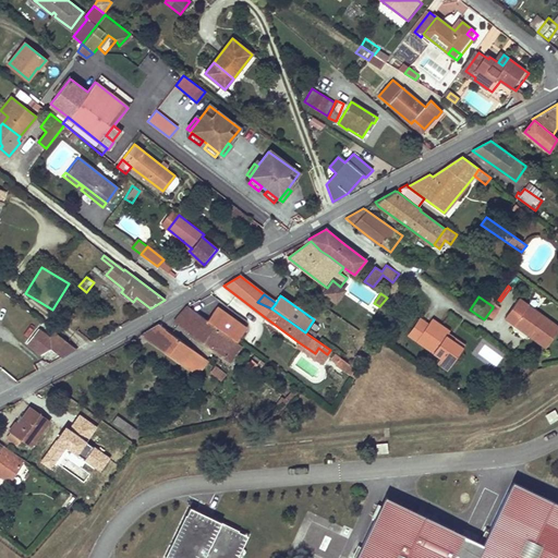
[(506,317),(546,348),(557,331),(557,327),(519,299),(506,317)]
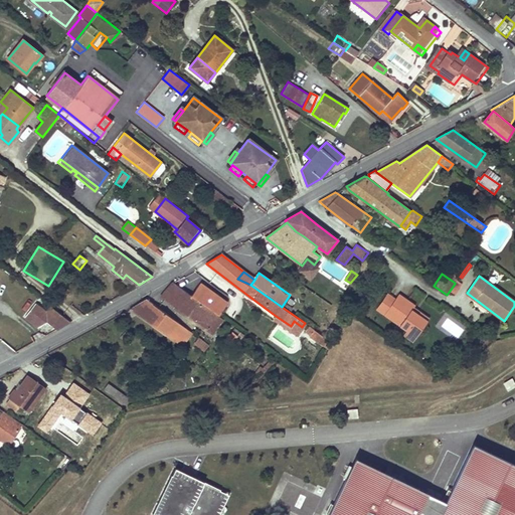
[(164,300),(212,334),(222,319),(218,316),(191,296),(173,283),(161,297),(164,300)]
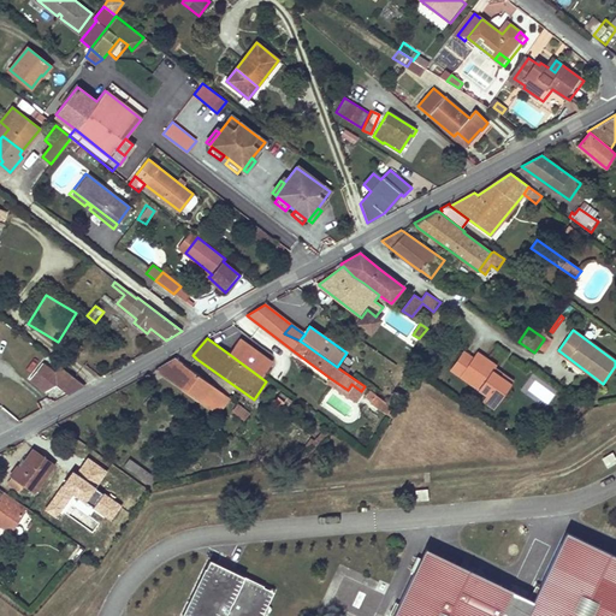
[(229,354),(261,378),(272,362),(240,339),(229,354)]
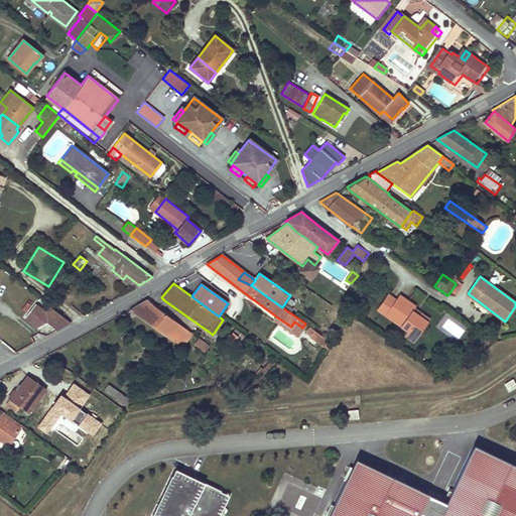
[(461,288),(456,284),(450,291),(456,294),(461,288)]
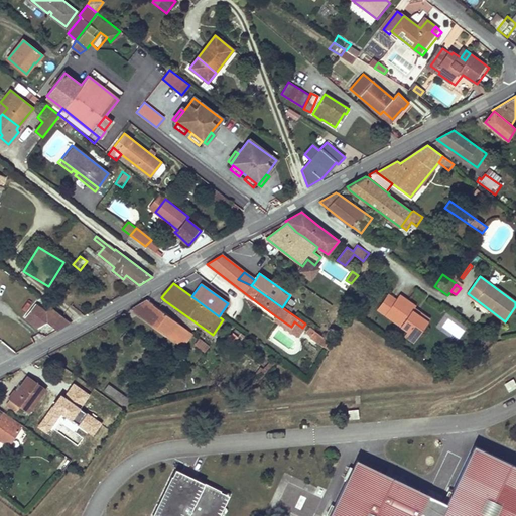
[(389,295),(379,309),(385,314),(395,300),(389,295)]
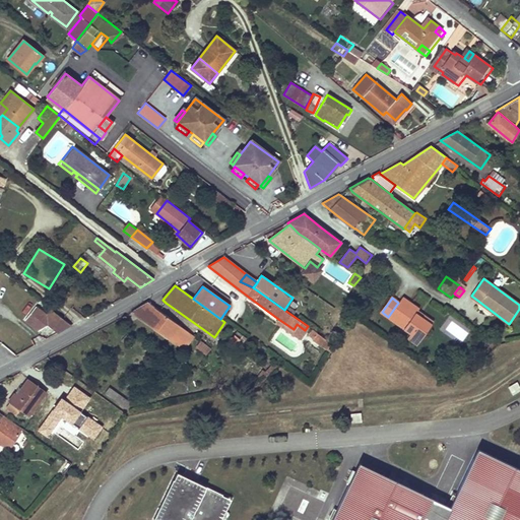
[(431,325),(415,314),(417,312),(418,310),(402,298),(398,303),(388,317),(410,333),(407,338),(417,344),(431,325)]
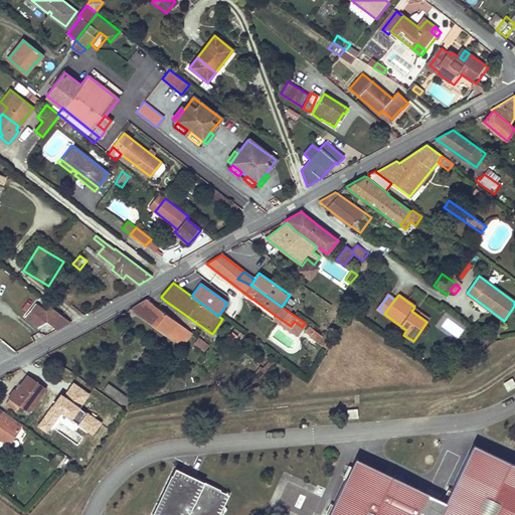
[(130,309),(176,342),(186,329),(179,323),(180,323),(154,304),(147,299),(130,309)]
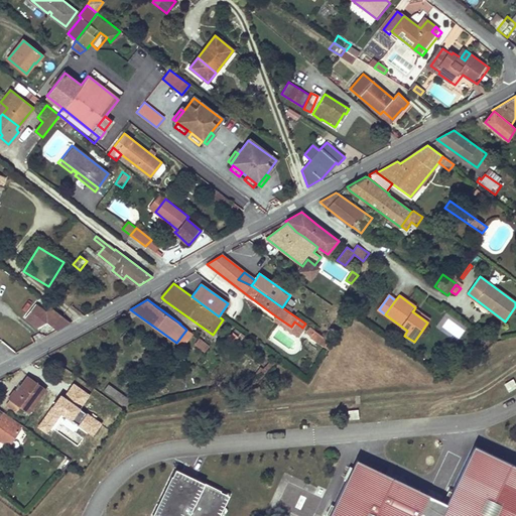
[(45,320),(57,330),(71,323),(58,312),(49,306),(44,312),(34,304),(25,315),(37,327),(45,320)]
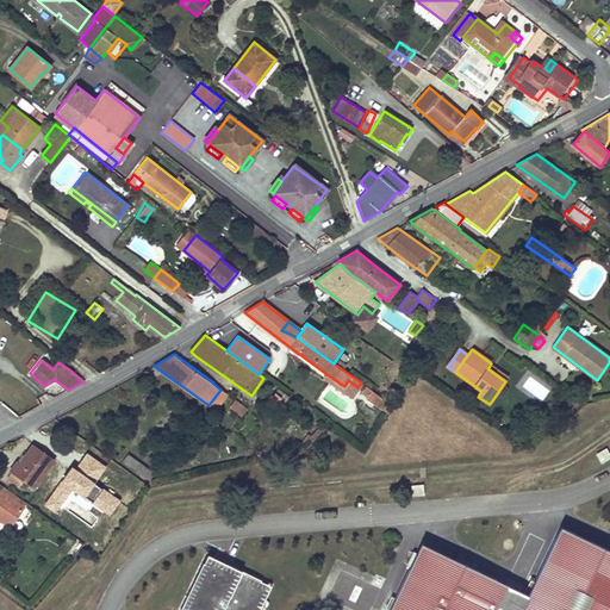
[(490,366),(487,368),(505,381),(508,378),(490,366)]
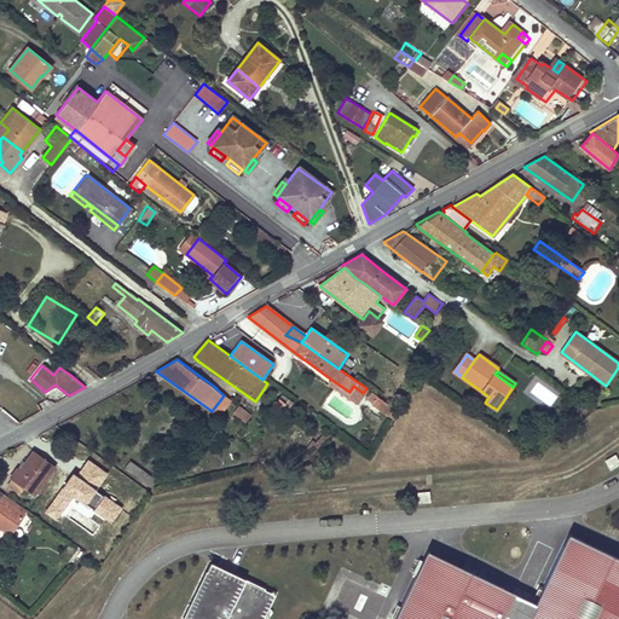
[(328,385),(357,404),(363,393),(353,386),(350,392),(331,380),(328,385)]
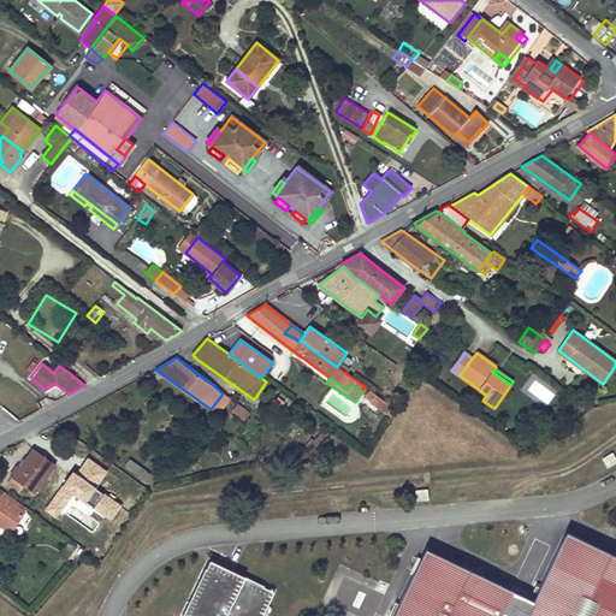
[(366,398),(371,402),(375,395),(371,391),(366,398)]
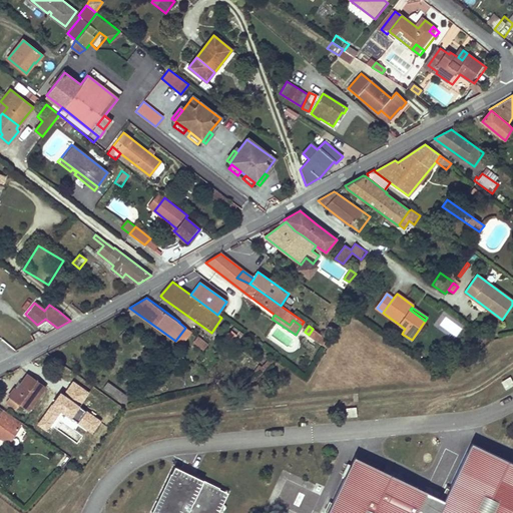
[(175,341),(181,345),(191,332),(185,328),(175,341)]
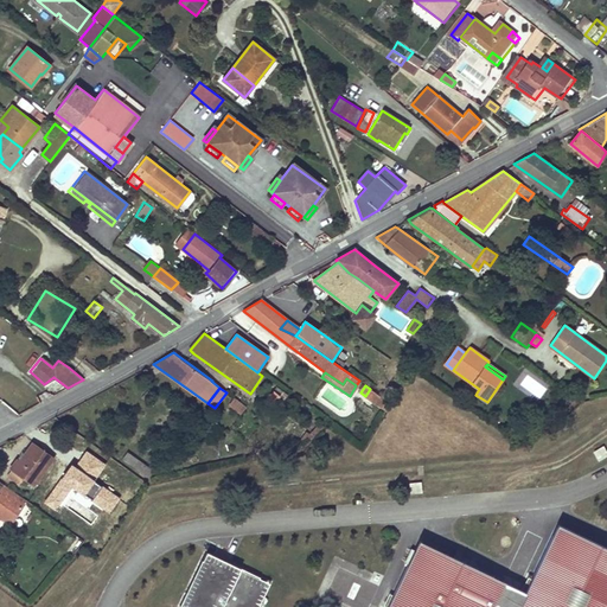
[(365,396),(383,407),(387,401),(370,389),(365,396)]
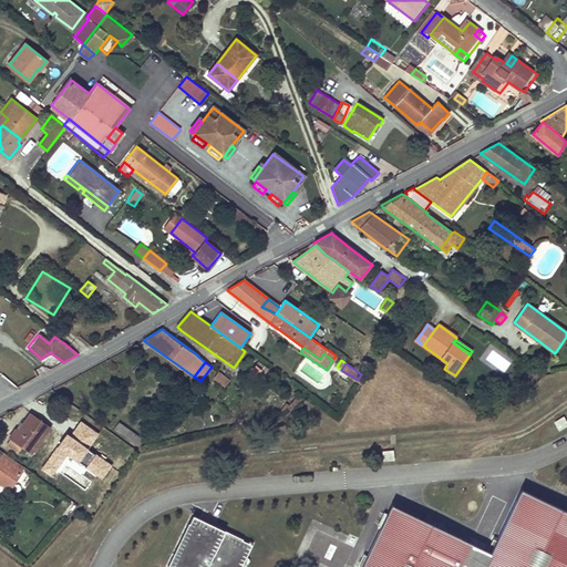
[(251,370),(257,375),(263,370),(257,364),(251,370)]
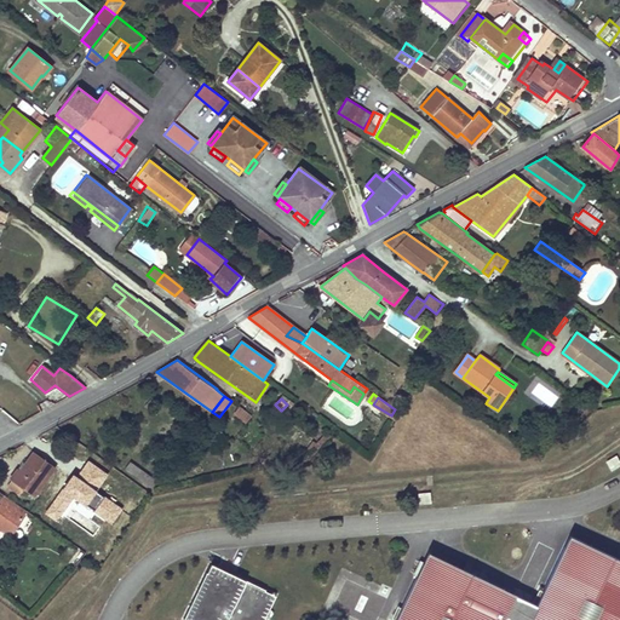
[(233,412),(246,422),(252,414),(237,405),(233,412)]
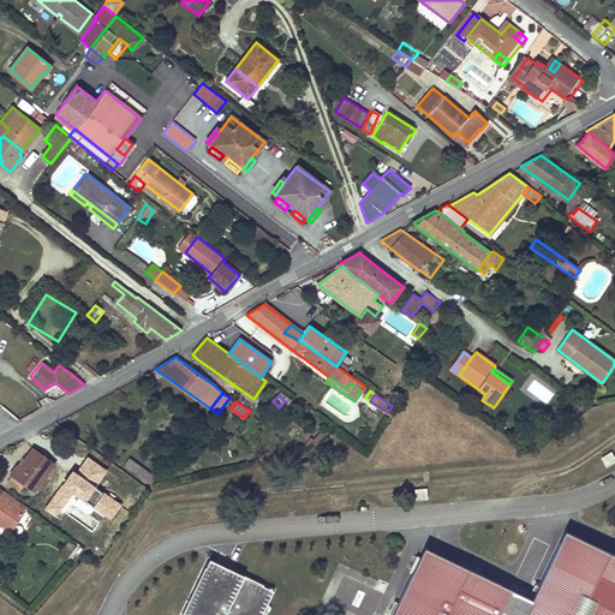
[(24,484),(35,491),(54,464),(34,449),(21,467),(17,466),(11,475),(12,476),(7,483),(19,490),(24,484)]
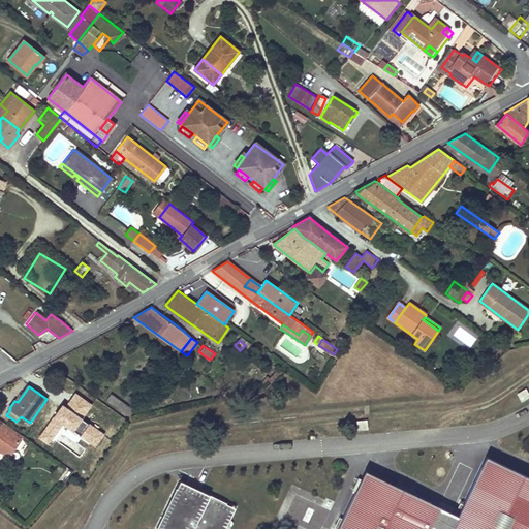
[(118,407),(129,415),(132,409),(122,402),(118,407)]
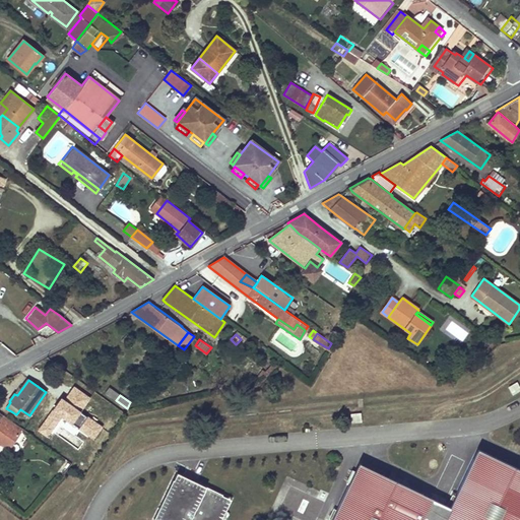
[(102,409),(114,418),(119,412),(107,403),(102,409)]
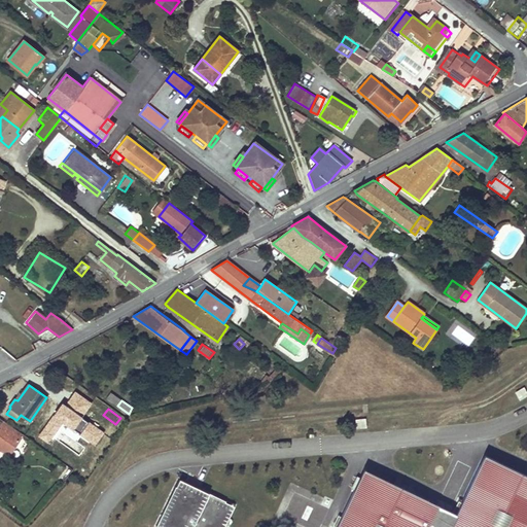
[(0,423),(21,438),(23,434),(0,418),(0,423)]
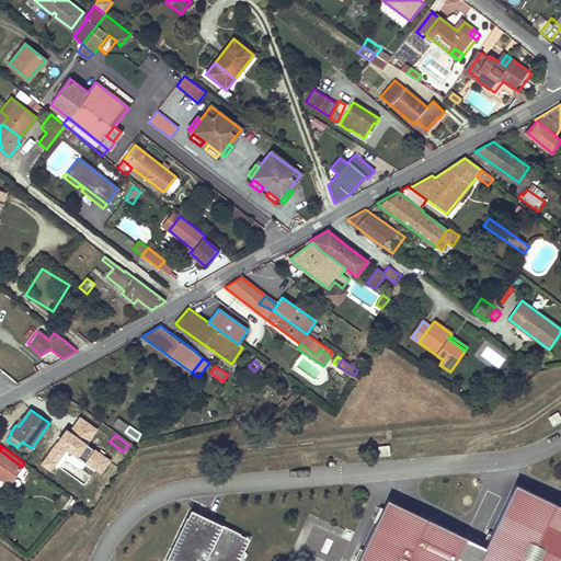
[(0,478),(1,479),(9,485),(22,467),(0,450),(0,478)]
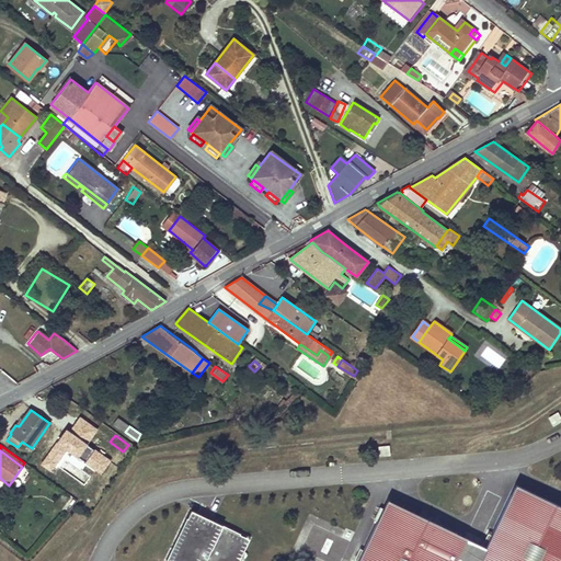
[(64,492),(69,495),(77,485),(71,481),(64,492)]
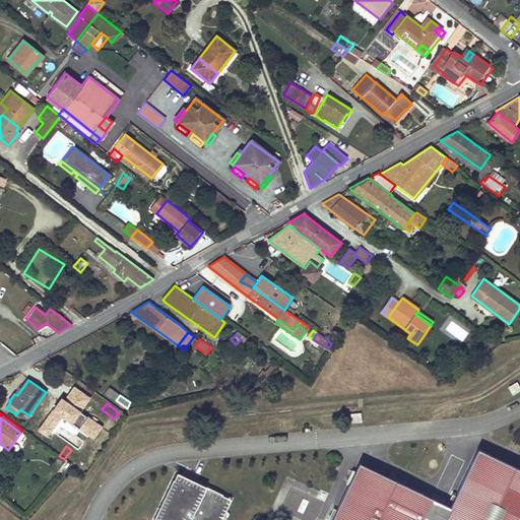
[(519,519),(519,466),(476,446),(442,519),(519,519)]
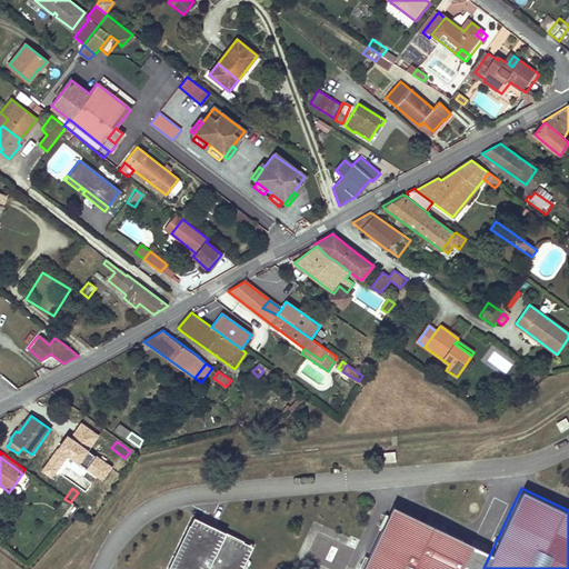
[(56,512),(61,516),(70,505),(65,500),(56,512)]
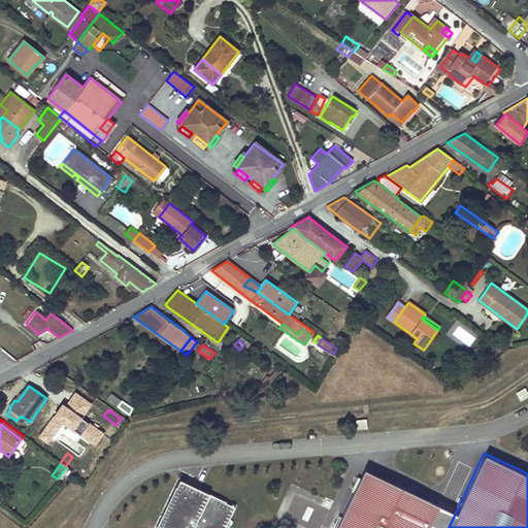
[(334,527),(426,527),(438,503),(363,469),(334,527)]
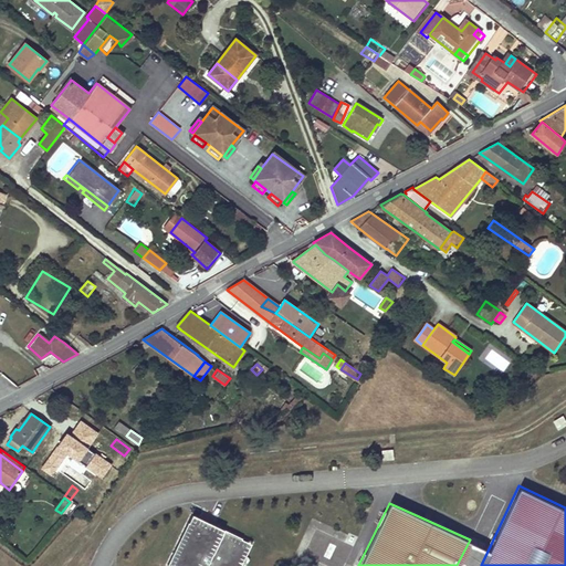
[(191,515),(168,565),(170,565),(241,565),(252,544),(191,515)]
